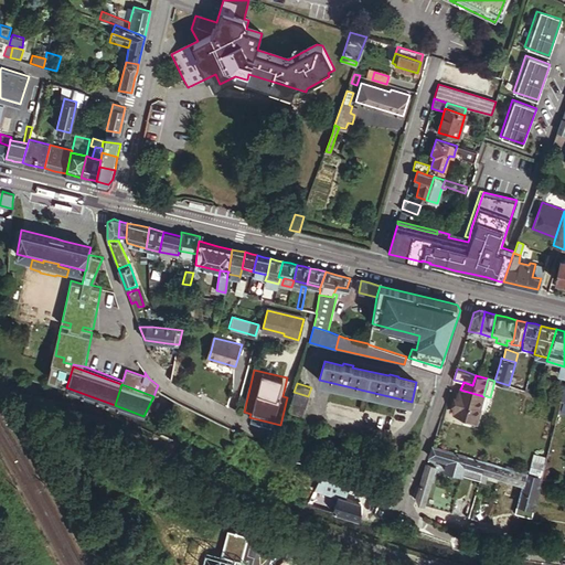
[(483,396),(460,390),(459,390),(454,413),(465,416),(465,414),(470,415),(471,408),(479,411),(483,396)]
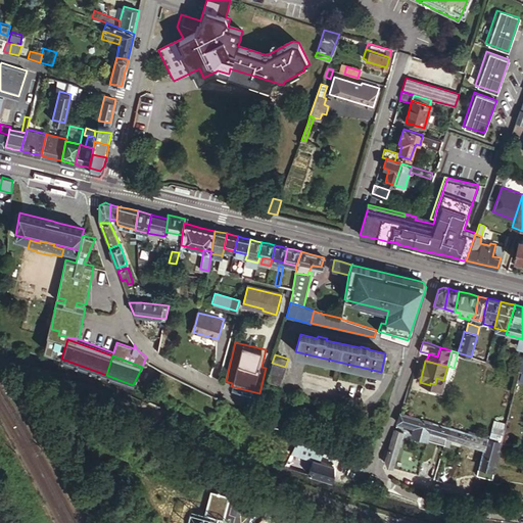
[(272,363),(270,371),(283,375),(285,367),(272,363)]
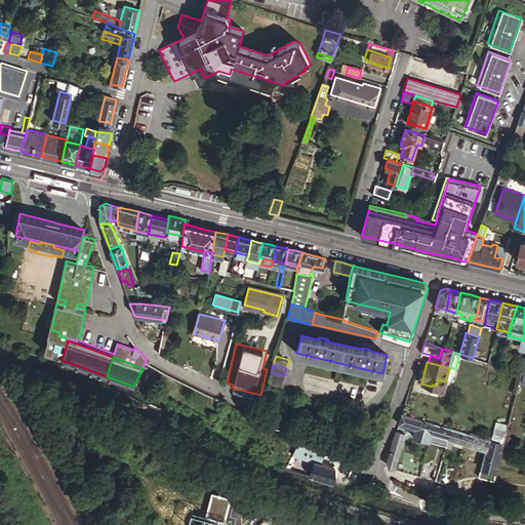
[(284,376),(271,372),(269,380),(281,385),(284,376)]
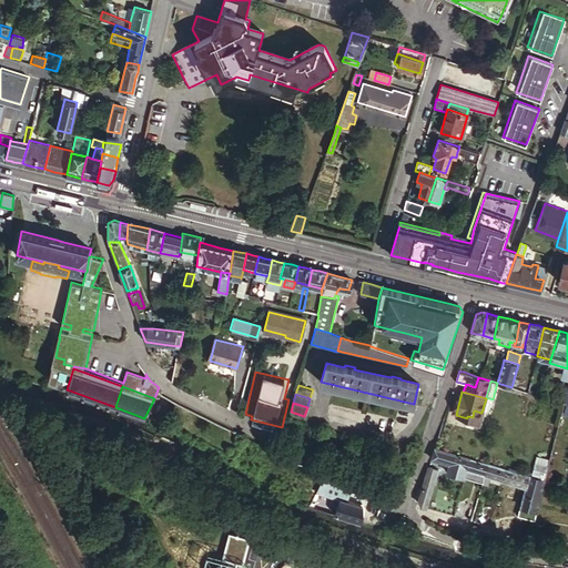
[(435,447),(430,458),(449,464),(453,453),(435,447)]
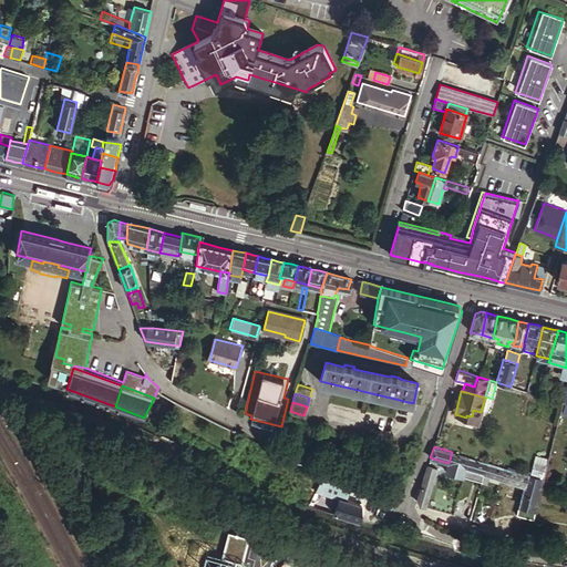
[(465,468),(468,456),(452,452),(449,463),(459,466),(465,468)]
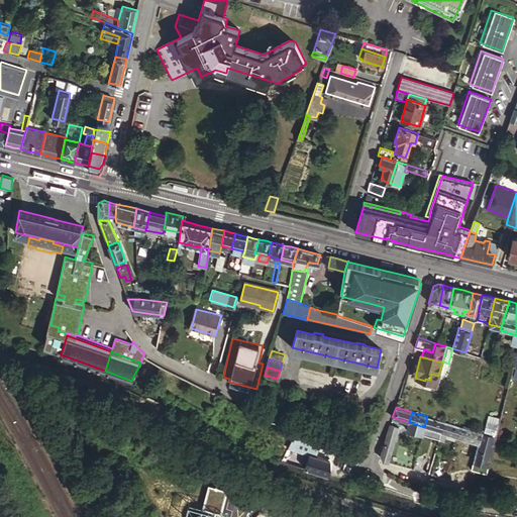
[(440,432),(444,421),(427,416),(424,427),(440,432)]
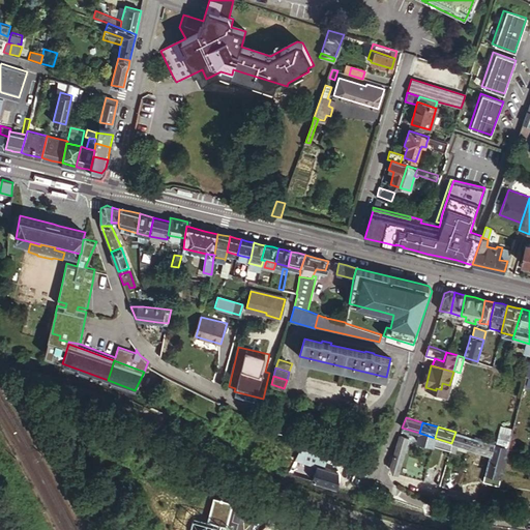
[(500,427),(497,440),(507,442),(510,429),(500,427)]
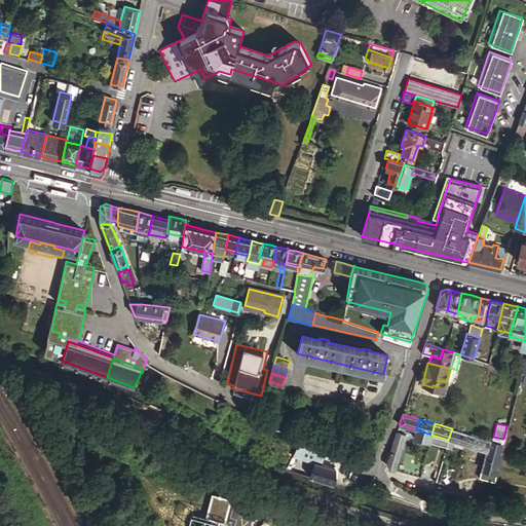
[(463,444),(466,433),(452,428),(448,440),(463,444)]
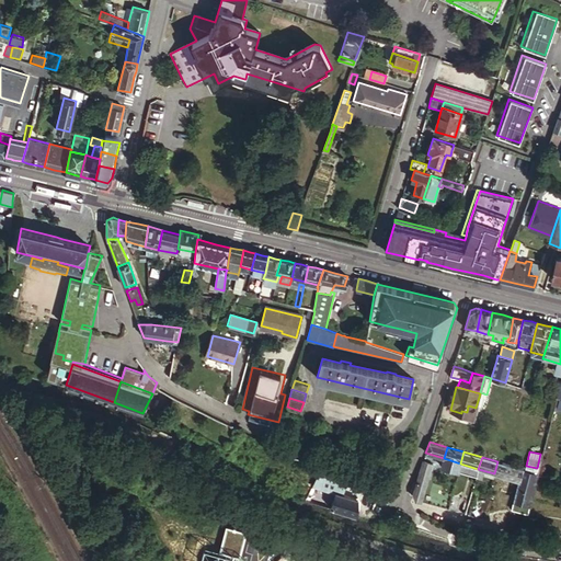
[(442,466),(451,469),(454,461),(444,458),(442,466)]
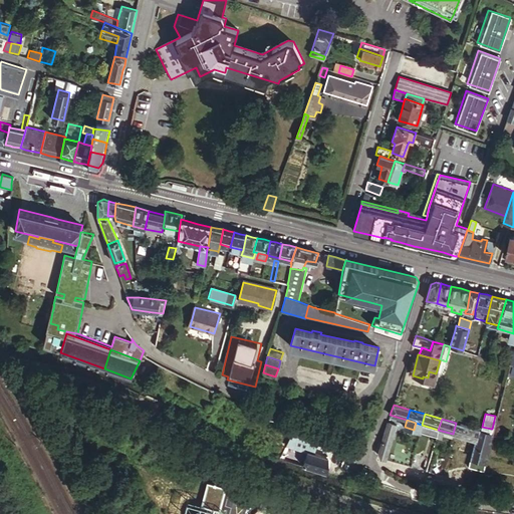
[(388,423),(381,441),(390,443),(395,426),(388,423)]
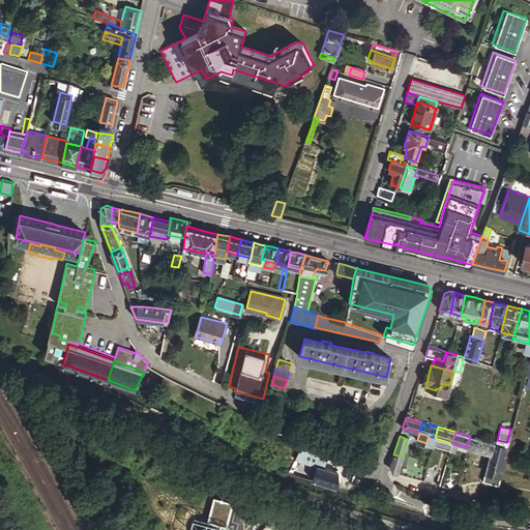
[(427,443),(433,445),(435,438),(429,436),(427,443)]
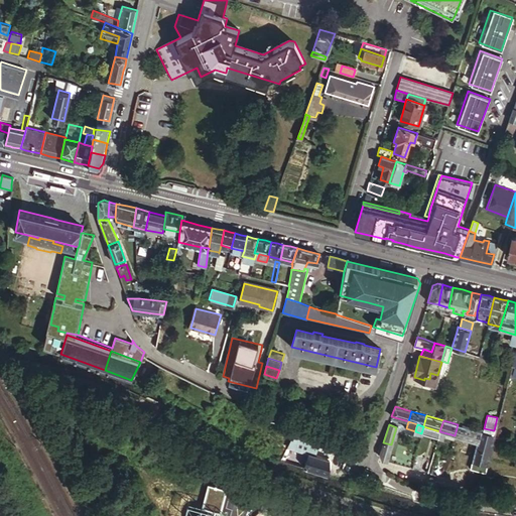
[(458,424),(455,435),(465,438),(468,427),(458,424)]
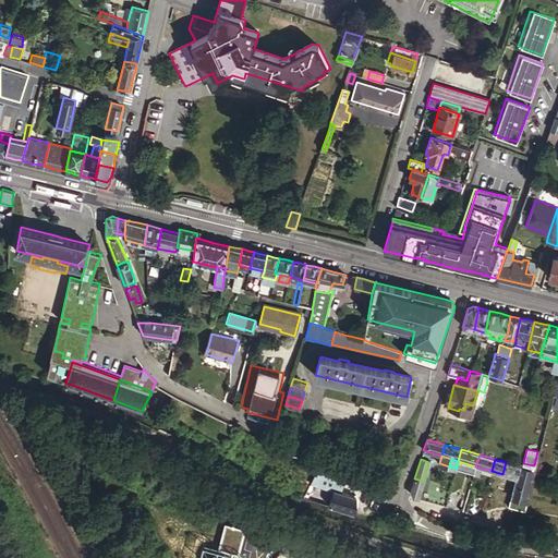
[(413,496),(419,498),(424,483),(429,462),(428,462),(423,481),(414,478),(411,492),(413,496)]
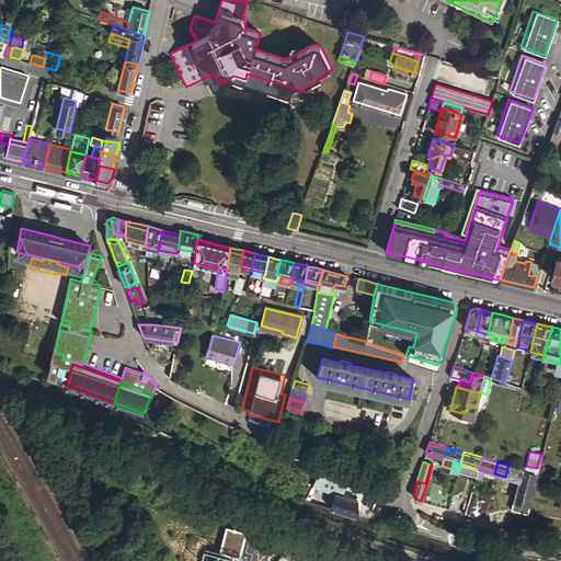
[(505,477),(519,480),(522,469),(508,465),(505,477)]
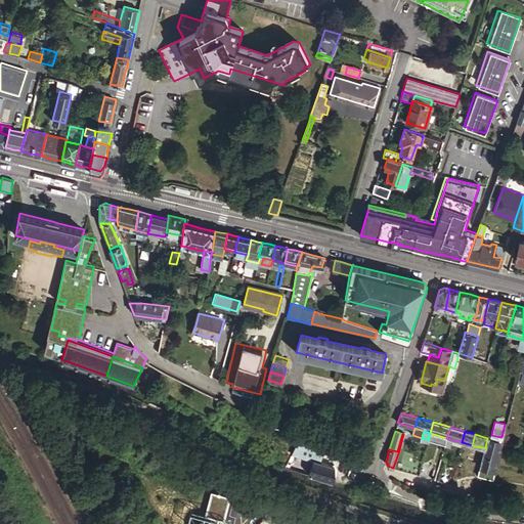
[(462,442),(446,438),(444,445),(449,446),(450,443),(460,446),(462,442)]
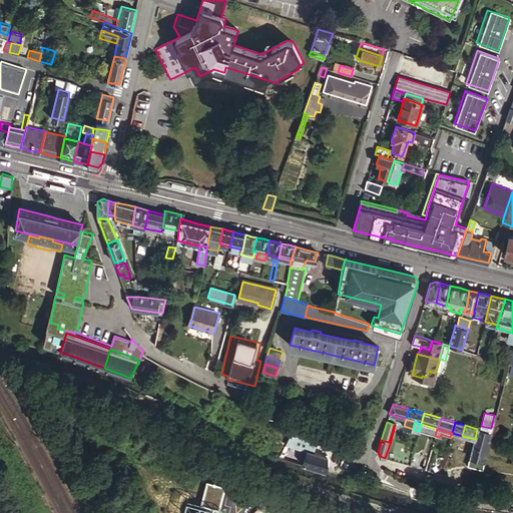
[(485,461),(492,433),(477,429),(475,439),(473,446),(470,457),(484,461),(485,461)]
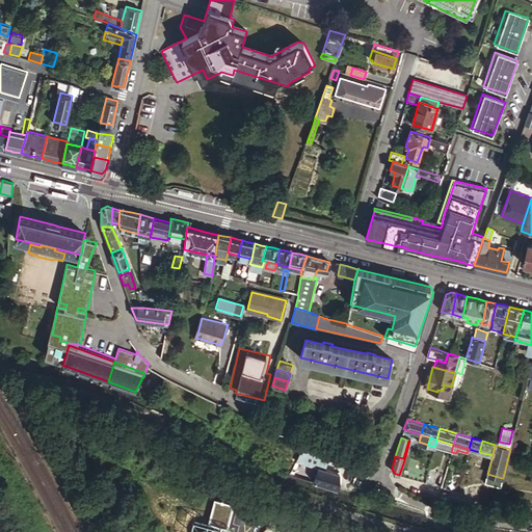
[(433,451),(431,461),(439,463),(442,453),(433,451)]
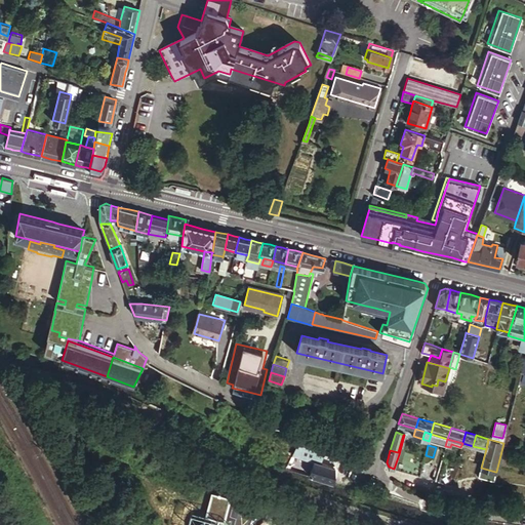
[(407,456),(399,454),(394,469),(403,471),(407,456)]
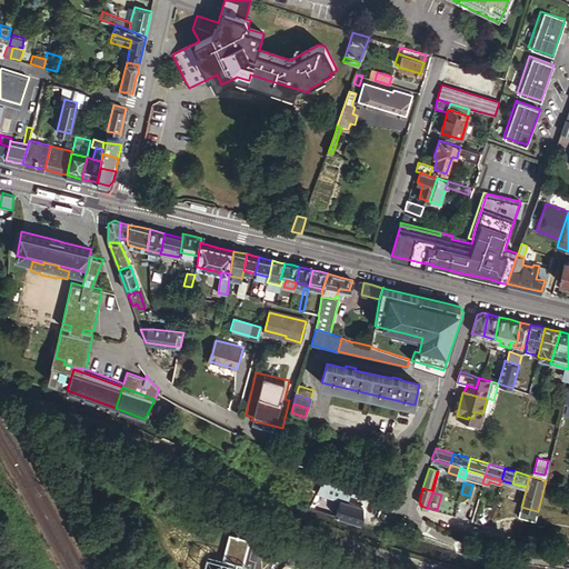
[(446,512),(450,497),(441,495),(437,510),(446,512)]
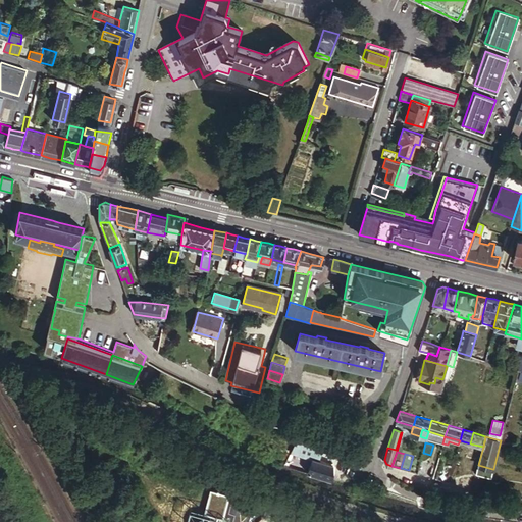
[(409,470),(417,473),(420,462),(421,459),(413,456),(409,470)]
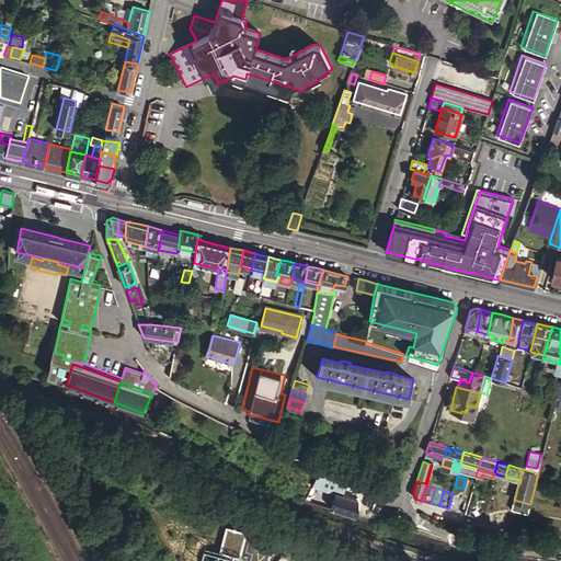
[(501,496),(489,490),(485,497),(485,500),(492,503),(496,506),(501,496)]
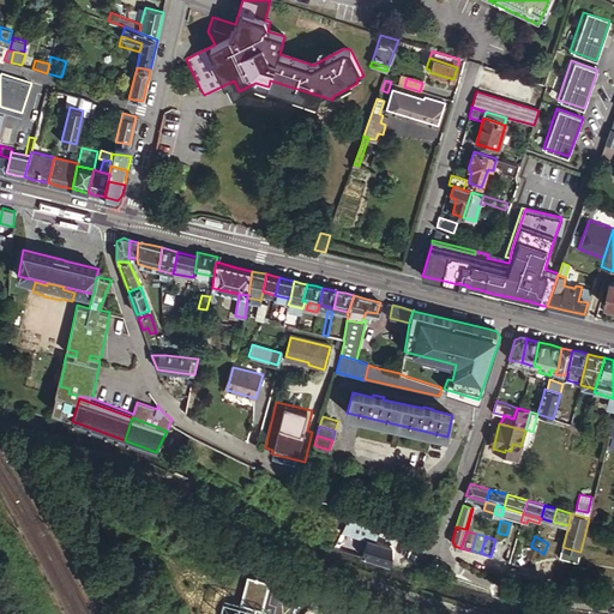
[(362,555),(390,564),(392,557),(393,551),(392,548),(368,539),(362,555)]
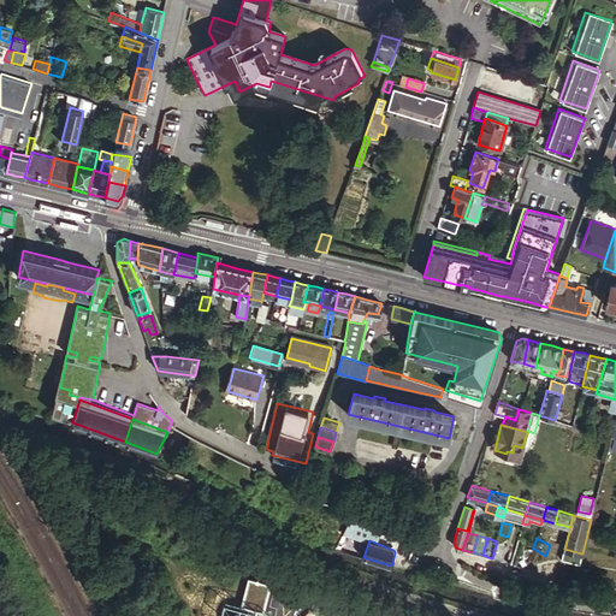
[(529,561),(529,558),(531,555),(533,549),(533,546),(528,545),(525,544),(520,543),(514,564),(523,567),(529,561)]
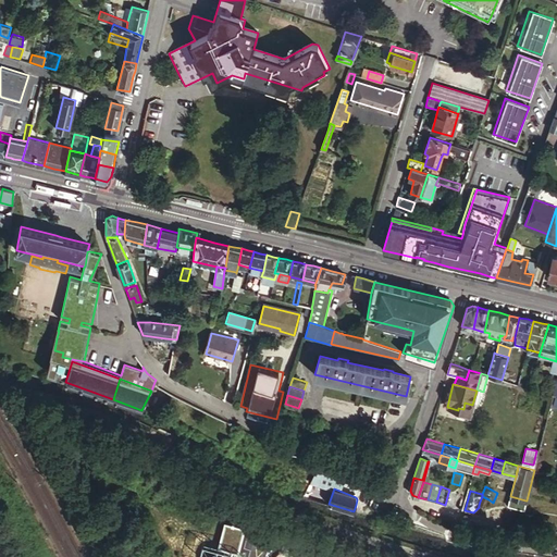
[(458,496),(448,493),(445,505),(455,507),(458,496)]
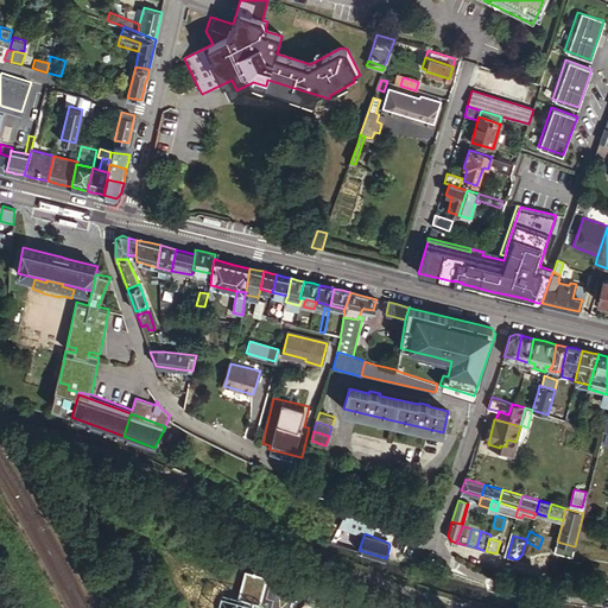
[(571,555),(574,546),(557,542),(555,550),(571,555)]
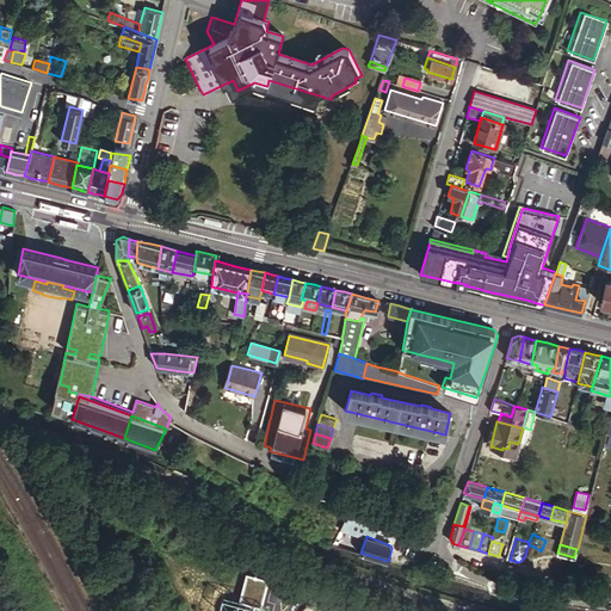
[(581,578),(584,567),(573,563),(571,574),(581,578)]
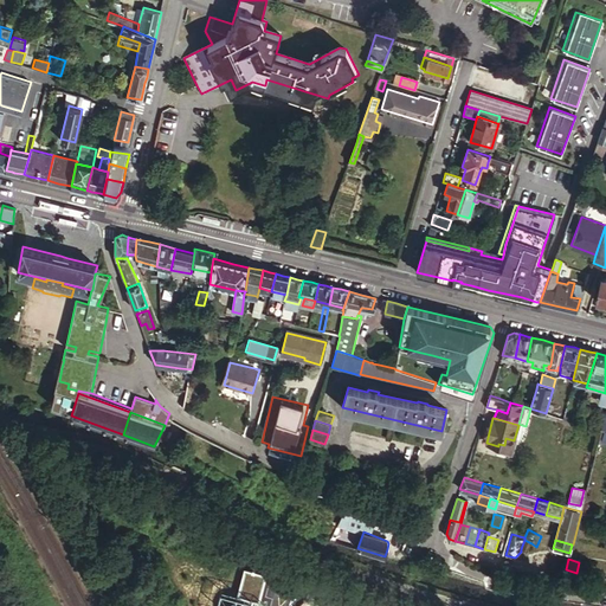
[(540,562),(537,561),(533,560),(529,571),(536,572),(540,562)]
